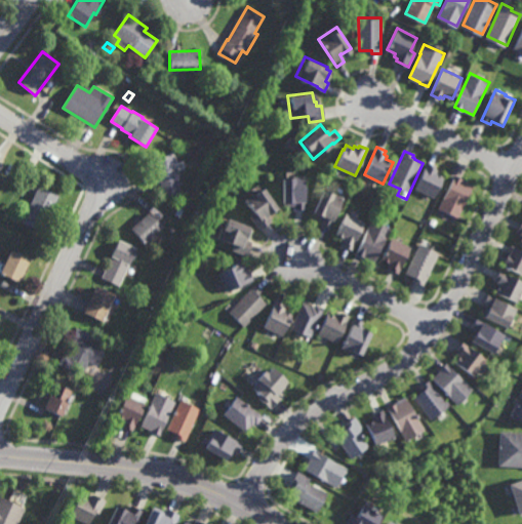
[(178,178),(182,178),(184,190),(164,193),(162,182),(158,182),(154,157),(174,154),(178,178)]
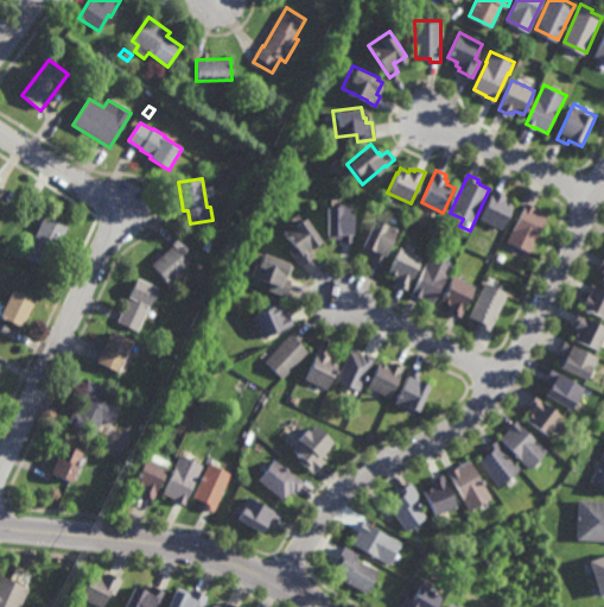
[(503,229),(479,219),(495,187),(506,193),(503,196),(507,197),(506,200),(514,204),(503,229)]
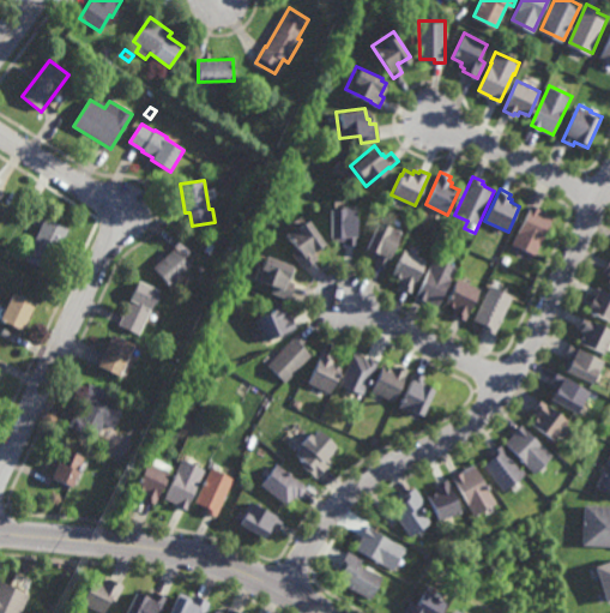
[(542,209),(542,210),(554,216),(537,256),(513,242),(531,205),(533,205),(533,204),(542,209)]
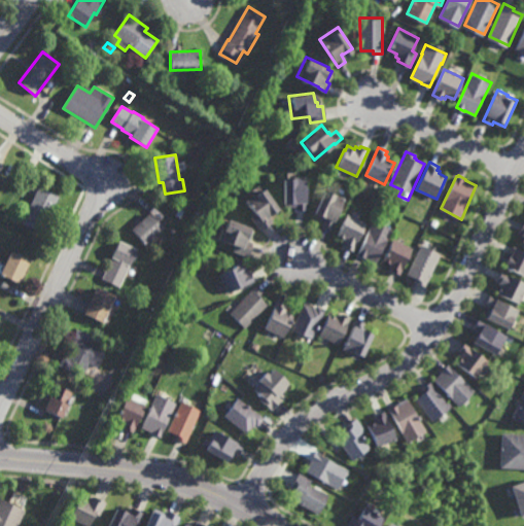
[(305,211),(297,211),(297,207),(283,207),(283,177),(305,177),(305,211)]
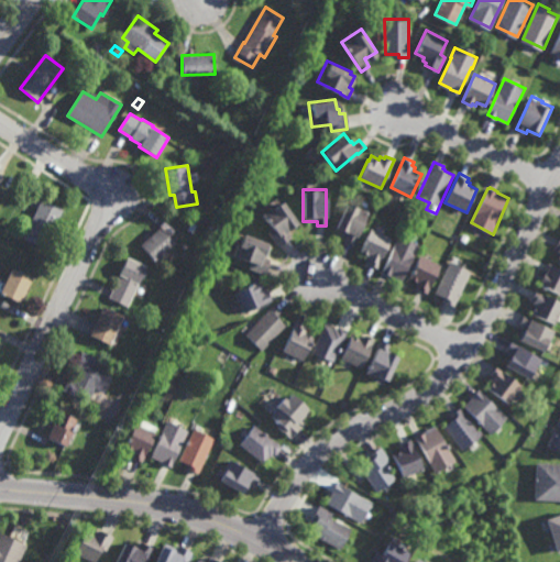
[(44,250),(22,239),(41,199),(63,210),(44,250)]
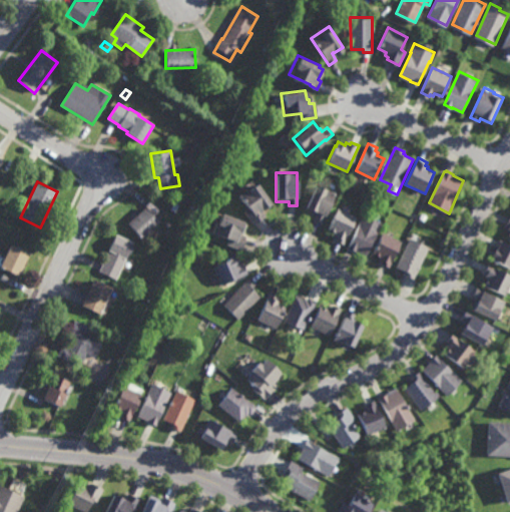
[(272,203),(265,208),(266,209),(263,212),(265,216),(253,224),(244,212),(246,211),(244,208),(247,205),(239,194),(248,188),(249,189),(258,183),(259,183),(272,203)]
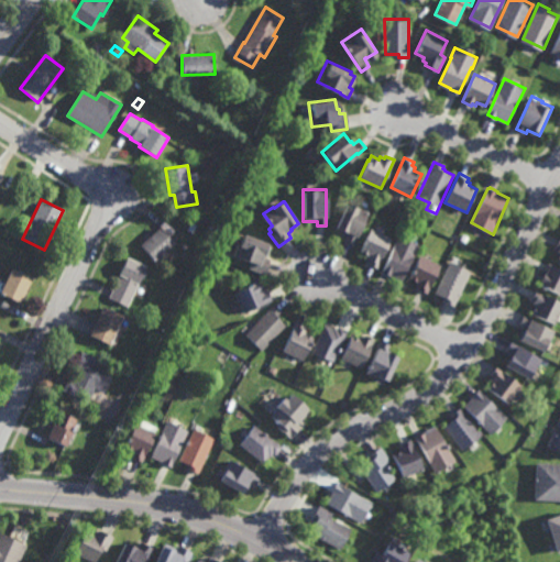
[(359,209),(359,207),(369,211),(354,243),(344,239),(347,234),(344,233),(346,231),(335,227),(346,204),(359,209)]
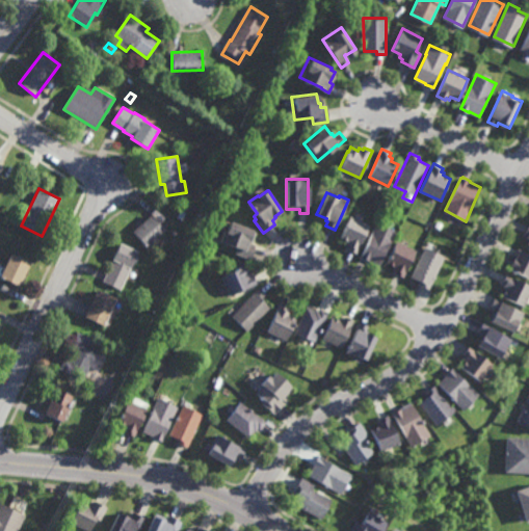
[(147,247),(133,232),(152,215),(165,231),(147,247)]
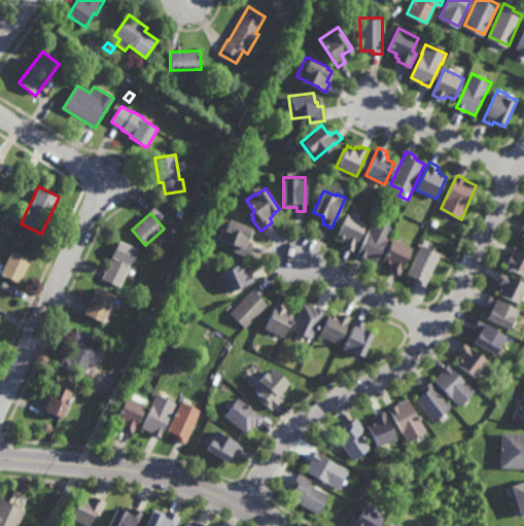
[(354,251),(345,247),(347,244),(344,243),(346,240),(337,236),(347,213),(367,222),(354,251)]
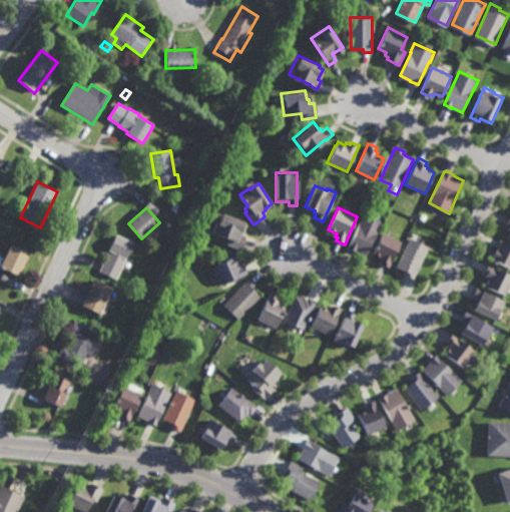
[(244,223),(246,224),(243,235),(245,236),(240,249),(227,244),(229,239),(209,231),(212,222),(215,223),(216,222),(217,223),(221,213),(244,222),(244,223)]
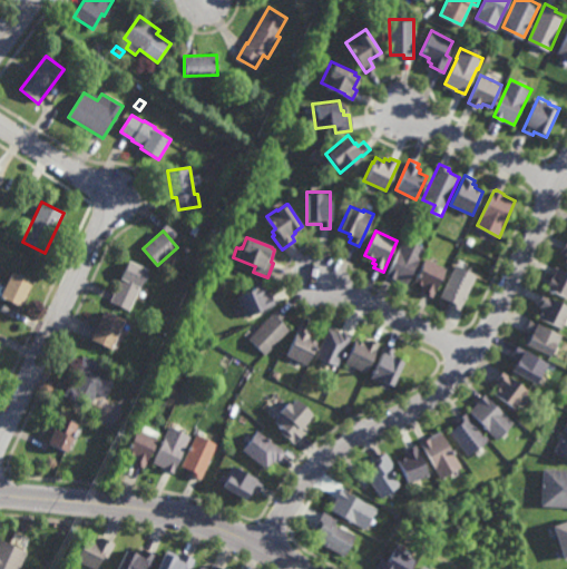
[(421,260),(420,260),(409,285),(397,280),(397,281),(388,275),(404,238),(426,249),(421,260)]
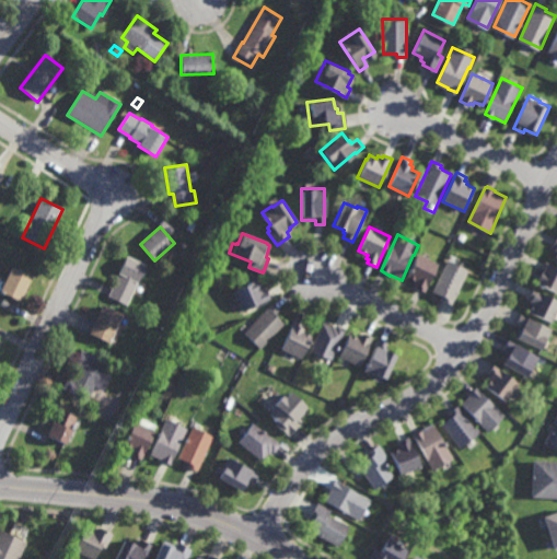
[(426,292),(417,288),(418,286),(415,283),(416,281),(408,277),(419,254),(440,264),(426,292)]
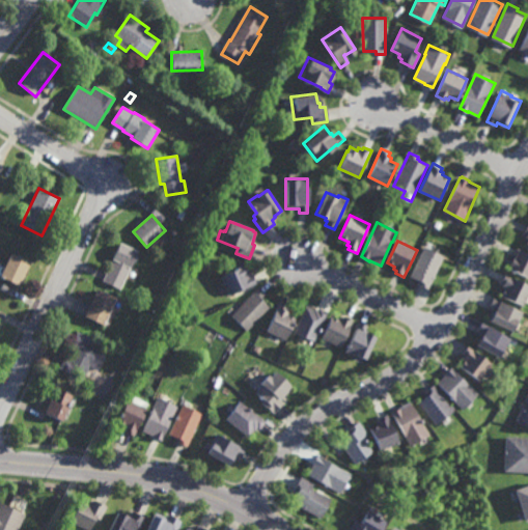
[(120,289),(103,281),(113,259),(112,259),(119,243),(138,252),(120,289)]
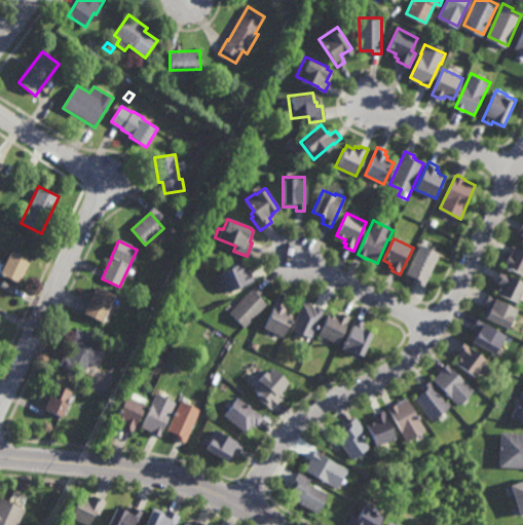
[(426,287),(417,283),(418,280),(415,279),(416,278),(408,274),(421,245),(442,254),(426,287)]
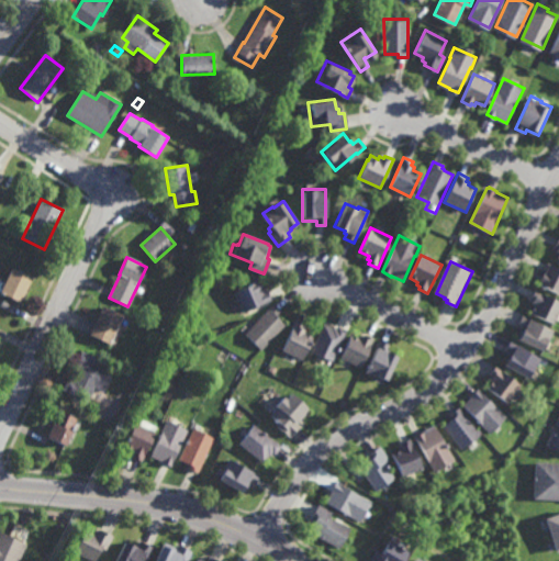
[(558,293),(540,284),(541,282),(540,281),(544,273),(545,275),(550,264),(558,267),(558,293)]
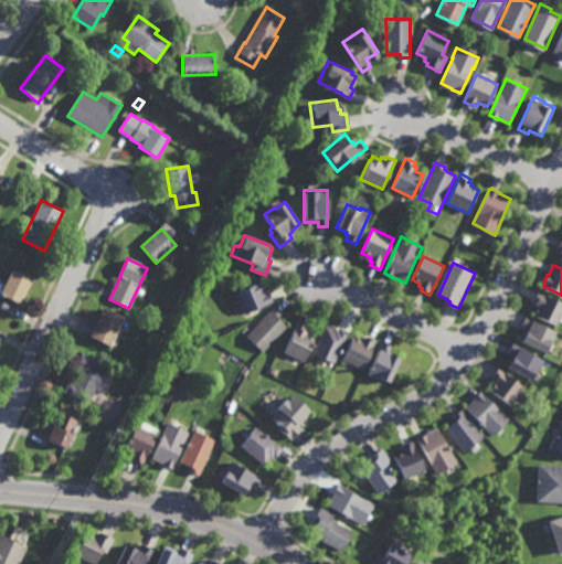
[(19,305),(0,294),(0,291),(11,269),(31,279),(19,305)]
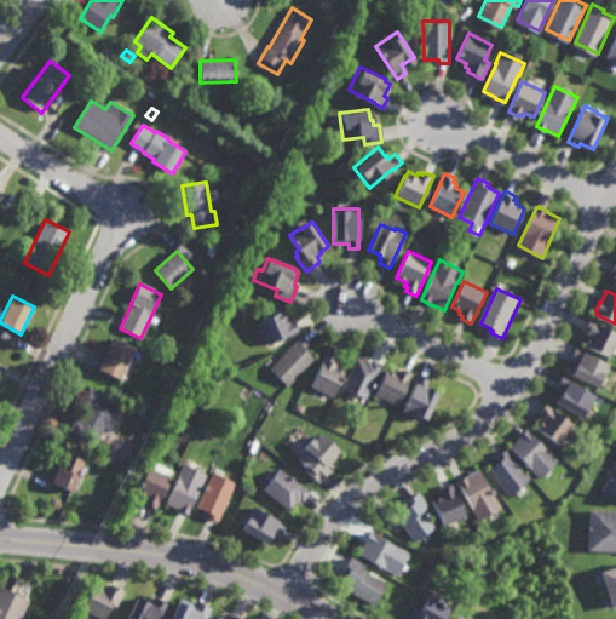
[(294,322),(297,322),(301,332),(270,347),(259,324),(289,310),(294,322)]
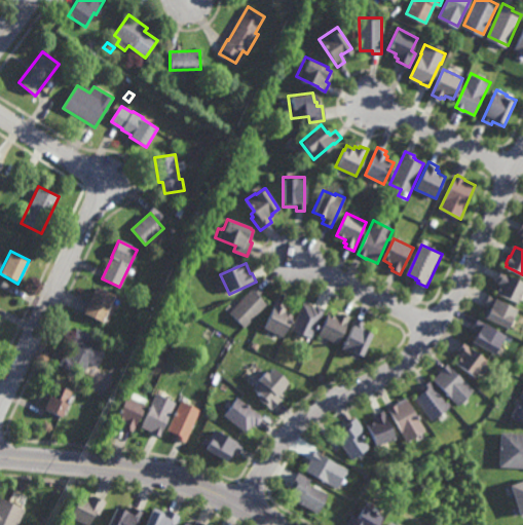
[(522,299),(520,304),(498,294),(502,287),(499,285),(501,280),(499,279),(502,272),(522,282),(522,299)]
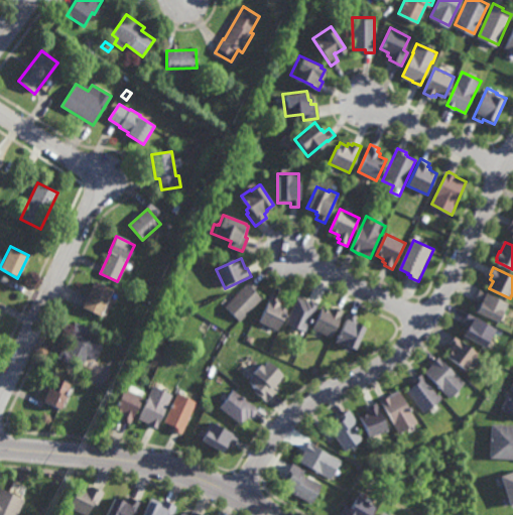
[(242,323),(227,307),(252,280),(260,286),(256,290),(258,292),(258,293),(264,299),(242,323)]
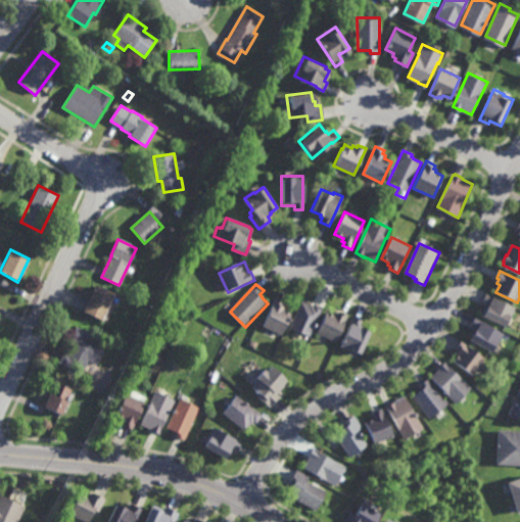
[(102,321),(83,313),(95,286),(114,294),(102,321)]
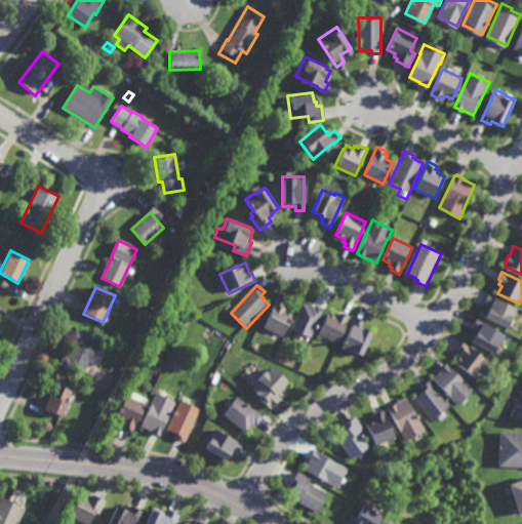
[(515,320),(512,319),(508,329),(486,319),(487,317),(484,316),(489,305),(486,304),(490,294),(496,297),(495,298),(519,310),(515,320)]
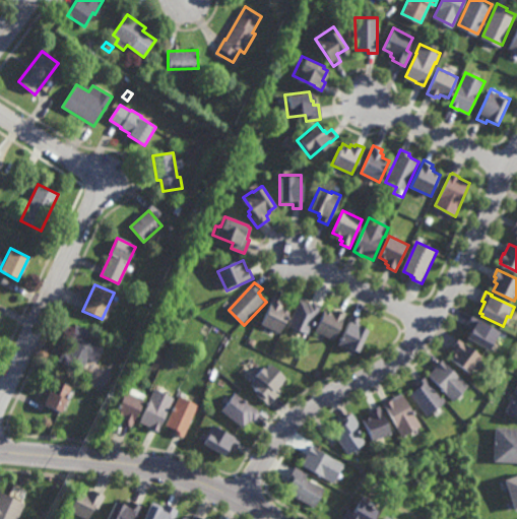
[(280,333),(263,325),(275,298),(282,301),(280,305),(283,307),(282,309),(289,312),(280,333)]
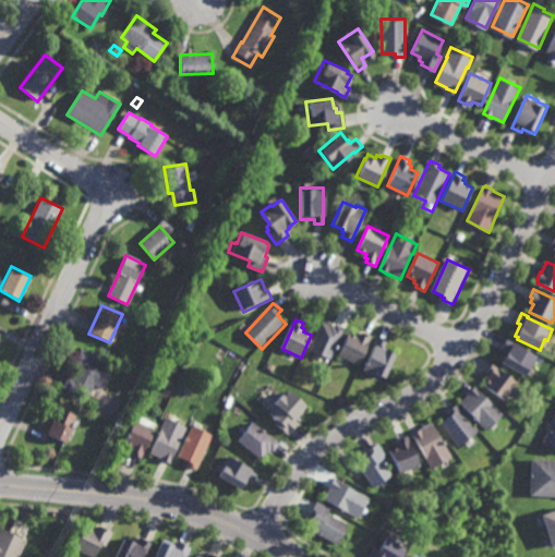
[(330,327),(330,325),(335,327),(336,325),(345,329),(330,361),(309,351),(322,323),(330,327)]
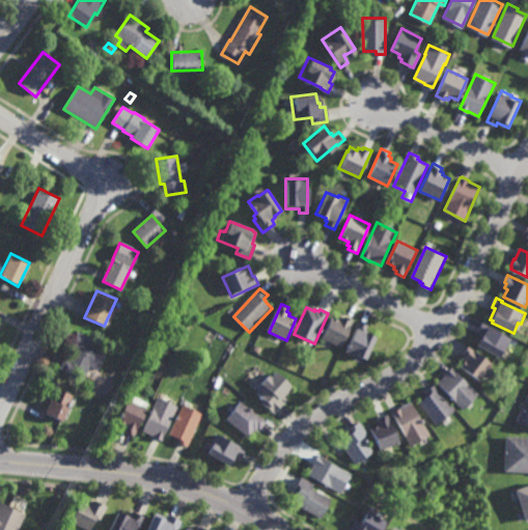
[(355,321),(352,327),(351,327),(341,349),(322,339),(332,316),(340,321),(341,317),(344,319),(345,316),(355,321)]
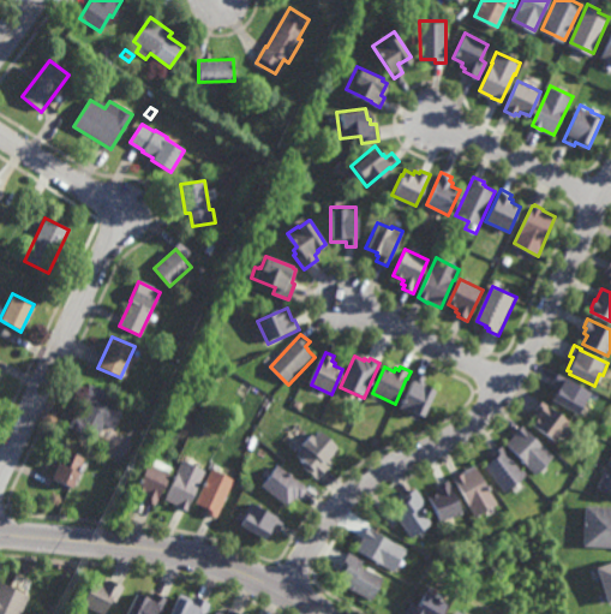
[(424,418),(413,413),(413,415),(400,409),(418,373),(427,377),(425,383),(427,385),(426,387),(437,392),(424,418)]
